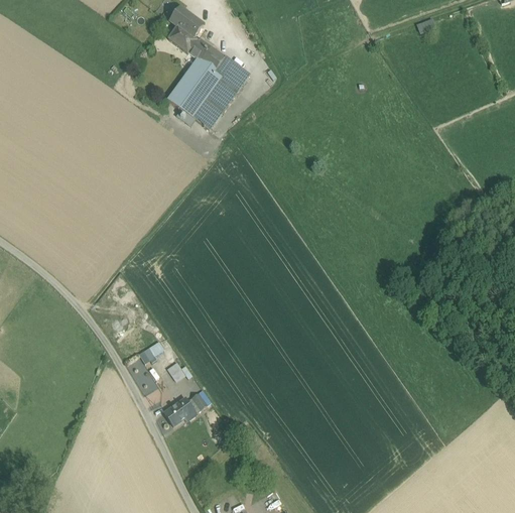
[(194,18),(181,10),(171,23),(176,26),(177,25),(184,31),(194,18)]
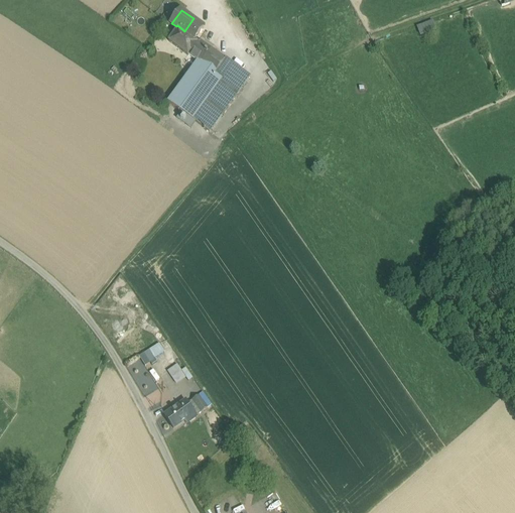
[(194,18),(184,31),(177,25),(176,26),(167,39),(186,53),(187,52),(197,39),(194,37),(203,25),(194,18)]
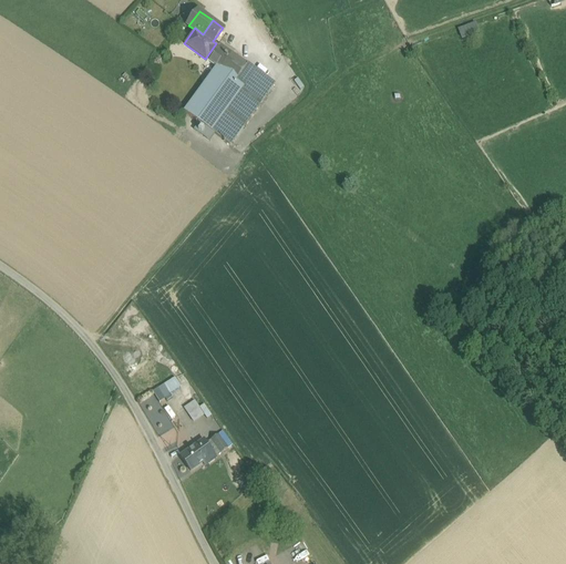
[(458,28),(461,37),(479,30),(475,21),(458,28)]
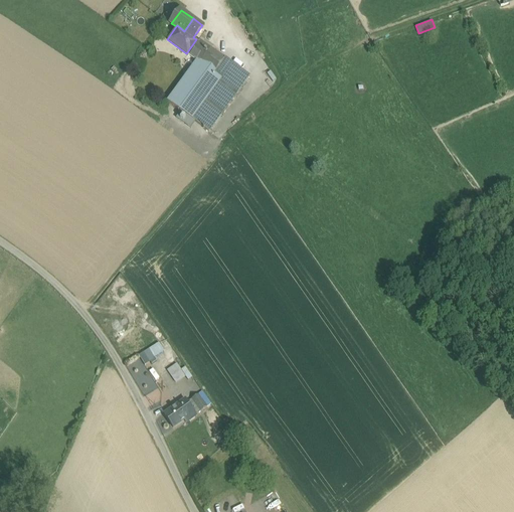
[(224,56),(199,39),(198,41),(196,39),(187,52),(195,58),(166,99),(191,117),(220,76),(213,71),(224,56)]
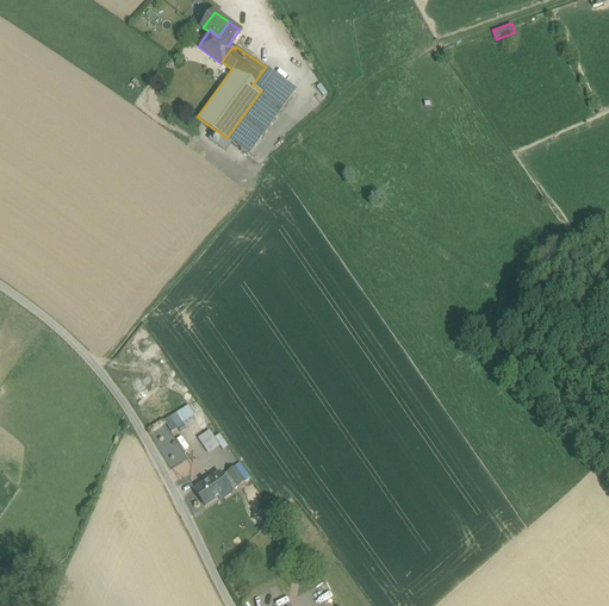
[(267,66),(266,67),(253,85),(261,91),(227,138),(248,154),(296,87),(267,66)]
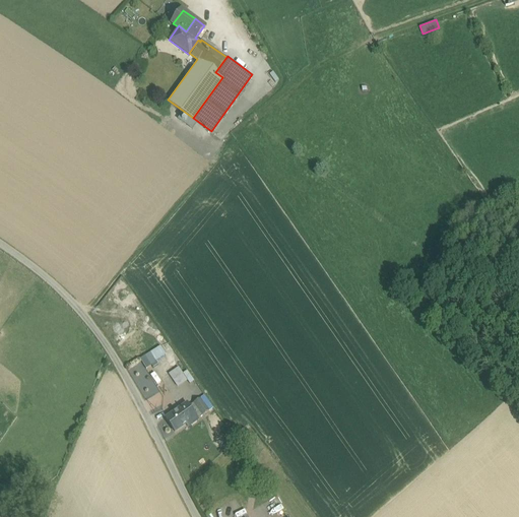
[(159,343),(133,362),(138,371),(166,352),(159,343)]
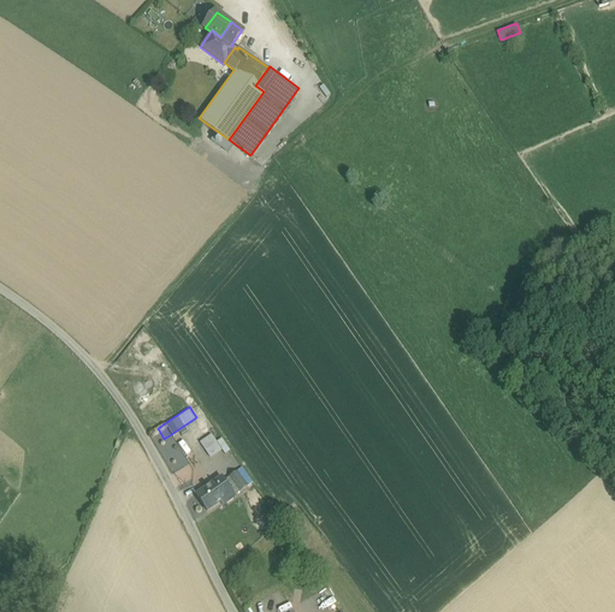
[(199,438),(208,455),(226,444),(220,435),(216,438),(211,431),(199,438)]
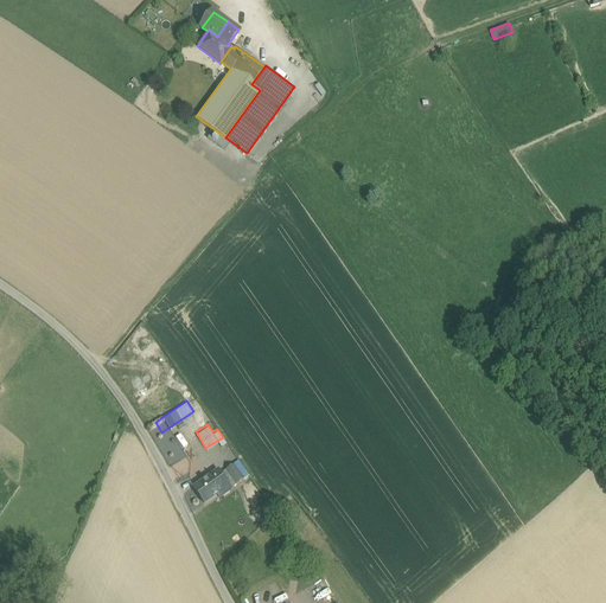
[(243,476),(233,462),(225,467),(236,482),(243,476)]
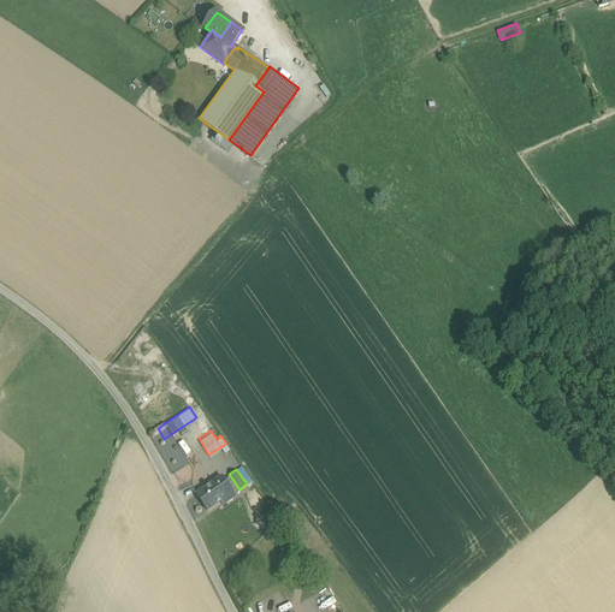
[(222,475),(195,493),(206,509),(225,495),(226,498),(234,493),(222,475)]
